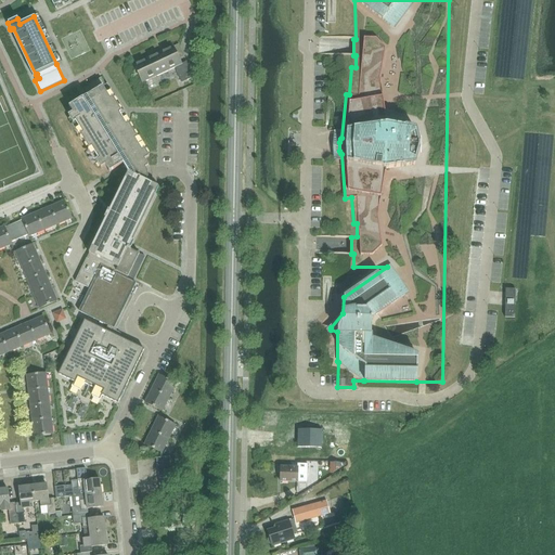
[(185,62),(184,63),(180,65),(175,53),(172,48),(132,66),(140,84),(173,68),(180,84),(193,78),(185,62)]
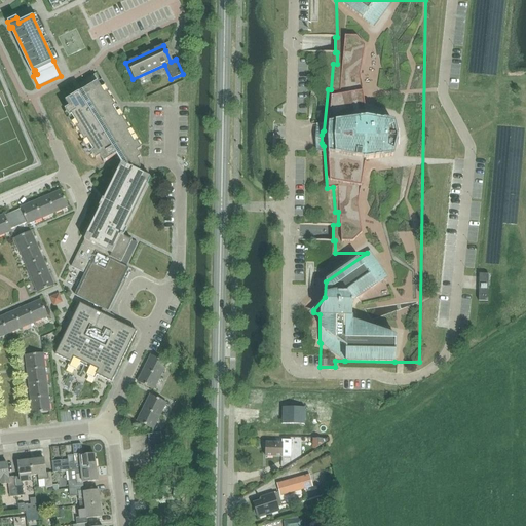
[(149,178),(138,172),(140,168),(140,163),(138,159),(141,157),(137,151),(141,149),(137,143),(139,141),(132,128),(128,129),(121,118),(123,117),(119,110),(116,105),(114,106),(106,94),(108,92),(101,80),(99,81),(95,74),(77,85),(79,89),(76,91),(77,94),(64,102),(68,107),(64,110),(68,116),(66,118),(73,130),(75,129),(82,141),(80,142),(88,155),(90,153),(95,159),(99,157),(102,163),(115,155),(120,163),(119,164),(103,199),(102,199),(98,207),(99,208),(86,234),(83,240),(86,241),(83,247),(81,246),(71,267),(86,274),(76,296),(103,309),(100,313),(80,304),(58,349),(55,355),(70,362),(68,367),(75,370),(82,362),(89,366),(87,376),(95,380),(97,375),(112,382),(113,380),(136,332),(137,332),(104,315),(127,267),(120,264),(132,240),(121,235),(122,234),(149,178)]
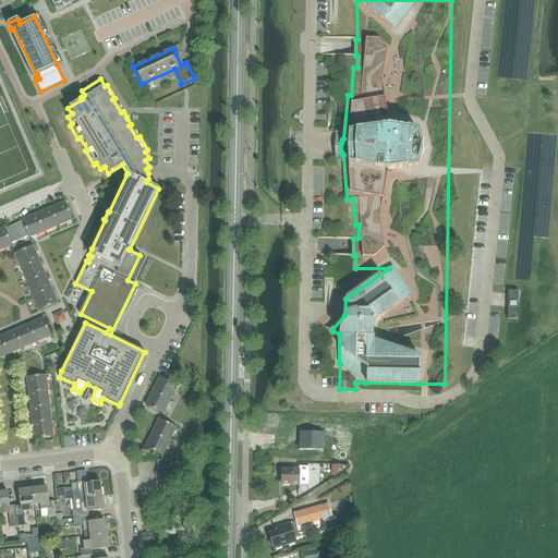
[(49,208),(57,227),(72,220),(63,202),(49,208)]
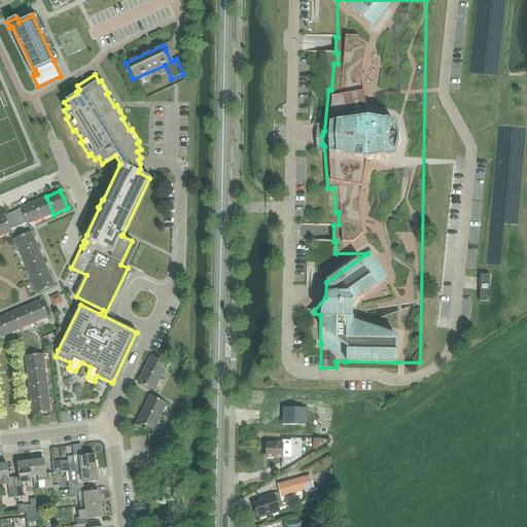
[(40,219),(54,214),(46,197),(33,202),(40,219)]
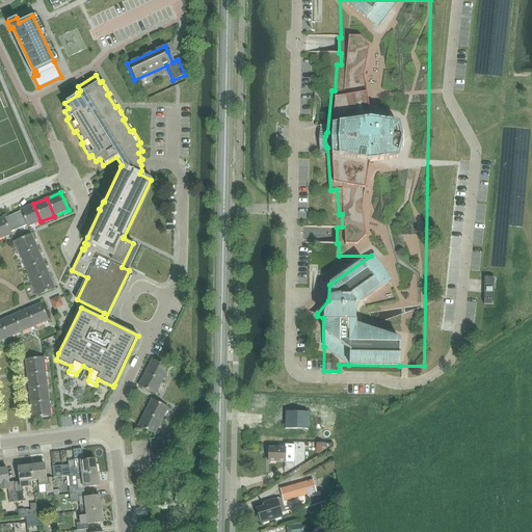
[(27,228),(41,221),(33,204),(20,210),(21,211),(12,215),(18,229),(26,225),(27,228)]
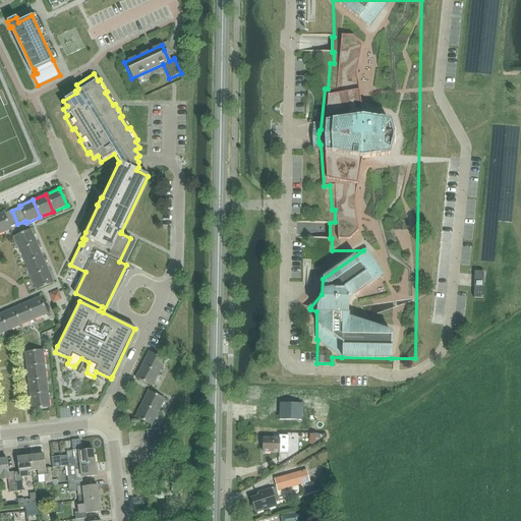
[(9,228),(17,224),(12,211),(3,214),(3,213),(0,214),(0,234),(10,230),(9,228)]
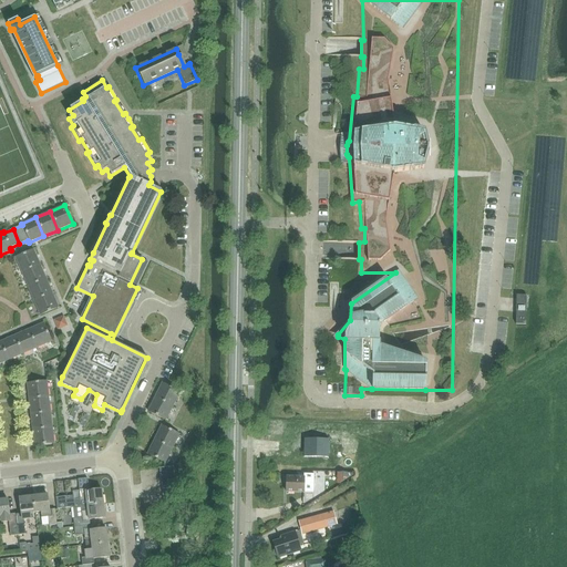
[(21,272),(39,265),(32,250),(14,258),(21,272)]
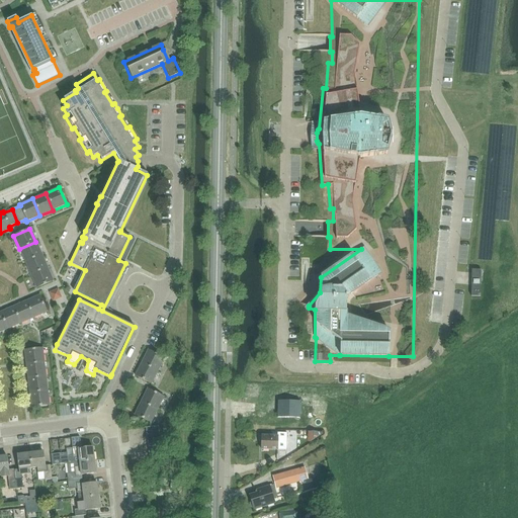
[(24,261),(40,254),(35,242),(19,249),(24,261)]
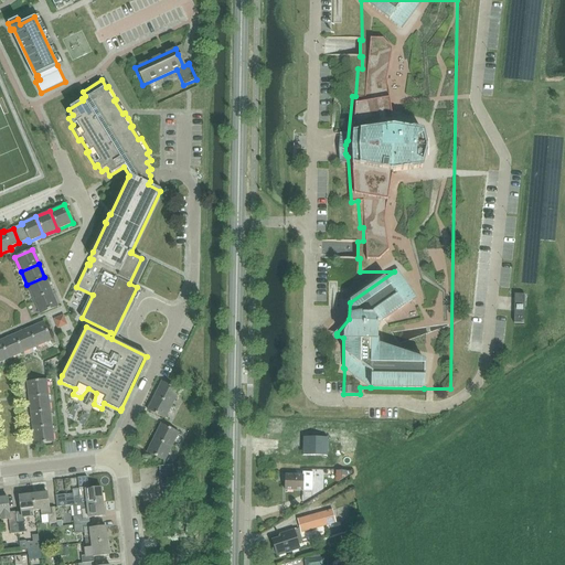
[(33,299),(51,291),(44,277),(27,285),(33,299)]
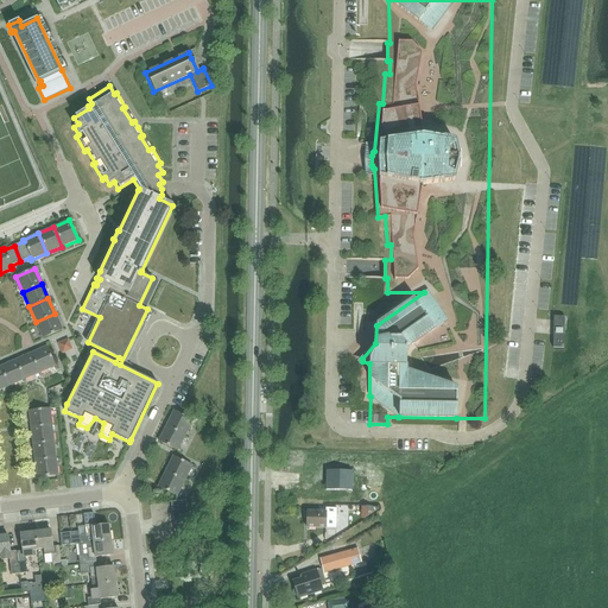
[(55,314),(36,322),(43,337),(62,329),(55,314)]
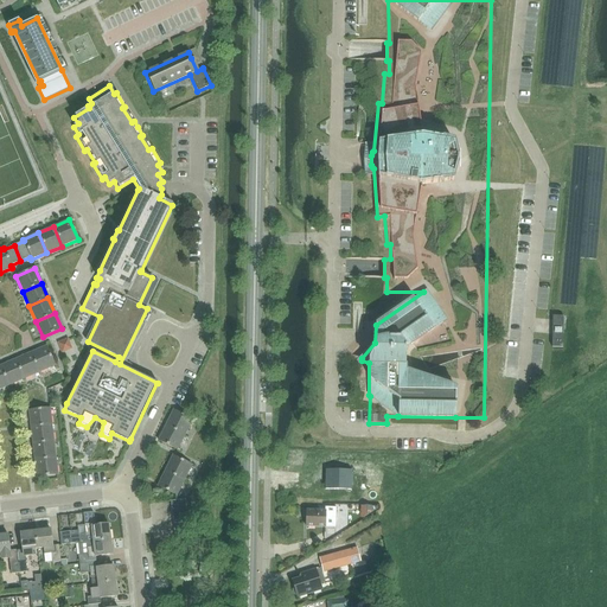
[(564,315),(553,315),(551,346),(563,347),(564,315)]
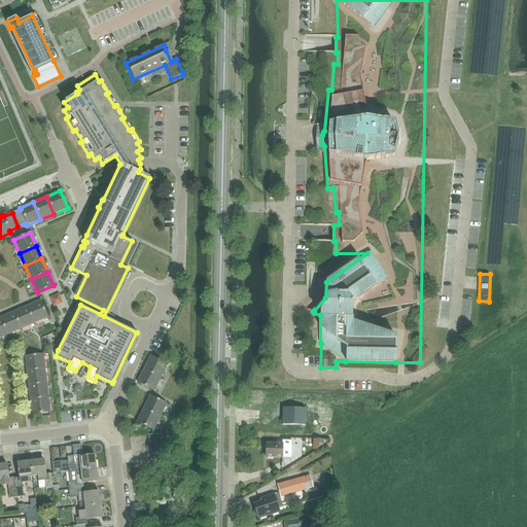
[(56,301),(65,297),(61,287),(51,291),(56,301)]
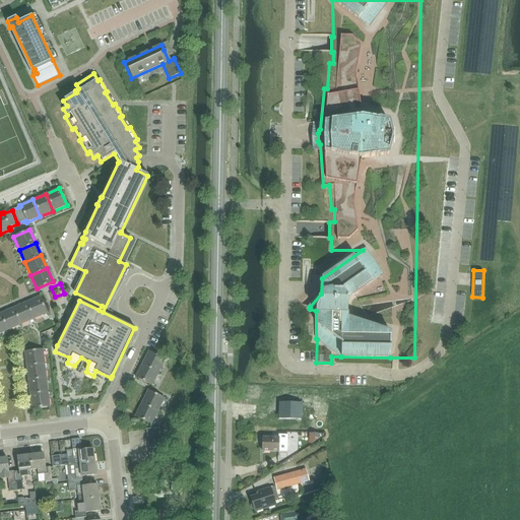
[(26,303),(34,319),(47,314),(40,297),(26,303)]
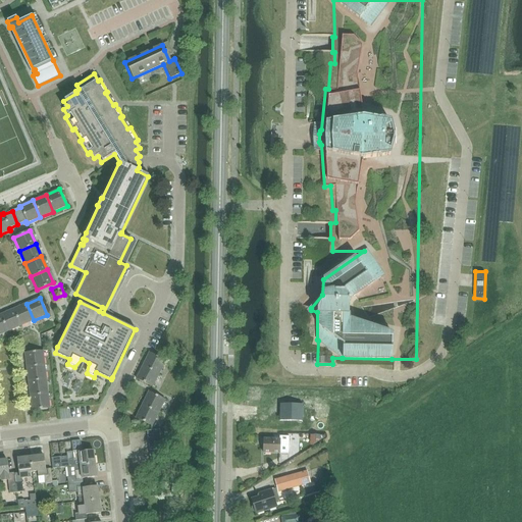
[(20,326),(34,320),(27,304),(13,309),(20,326)]
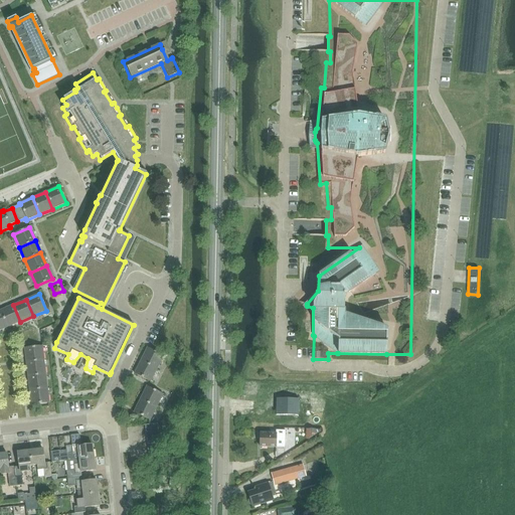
[(7,327),(20,322),(13,305),(0,311),(7,327)]
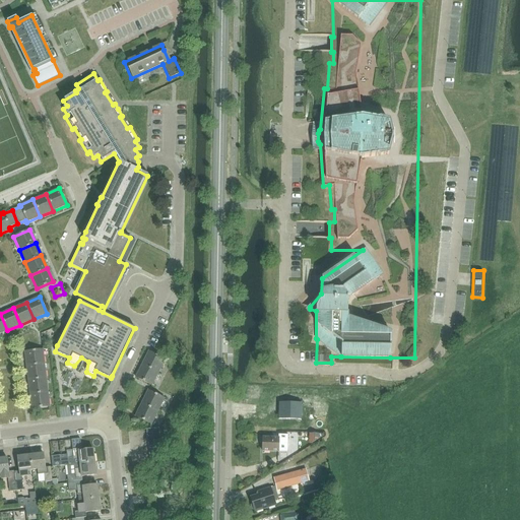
[(26,367),(45,365),(43,349),(24,351),(26,367)]
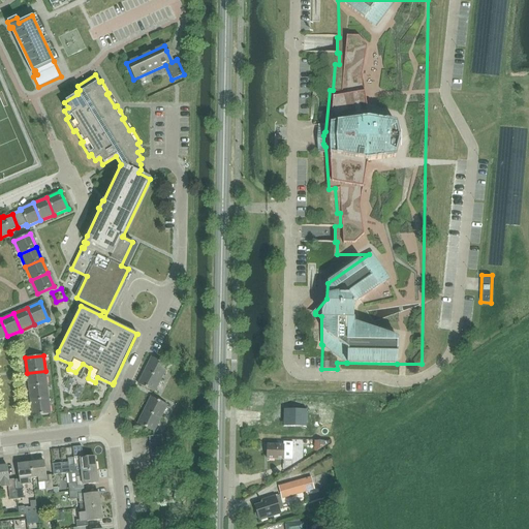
[(145,370),(161,378),(167,366),(151,358),(145,370)]
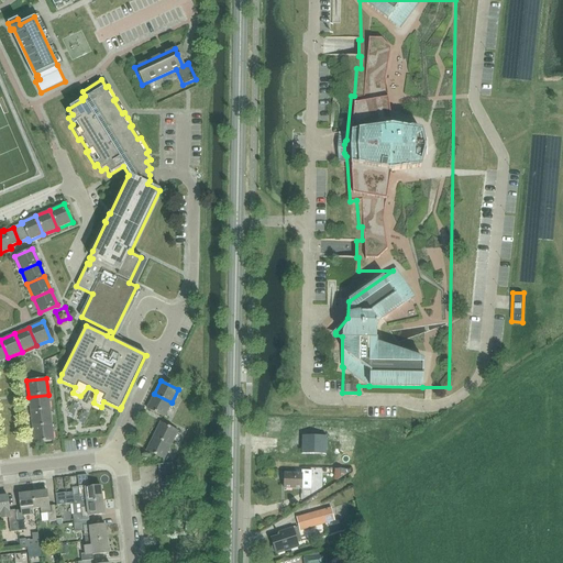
[(165,417),(172,403),(154,394),(147,408),(165,417)]
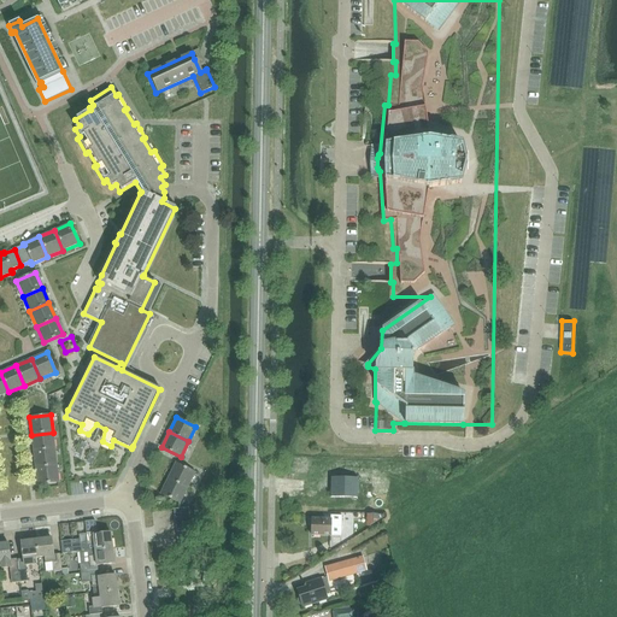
[(34,452),(54,450),(53,433),(31,435),(34,452)]
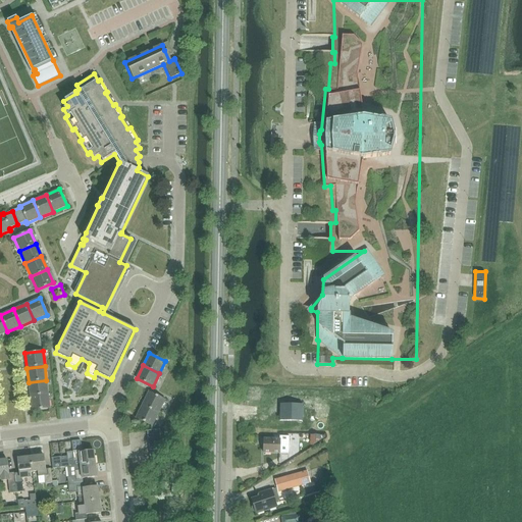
[(31,397),(48,394),(46,380),(29,382),(31,397)]
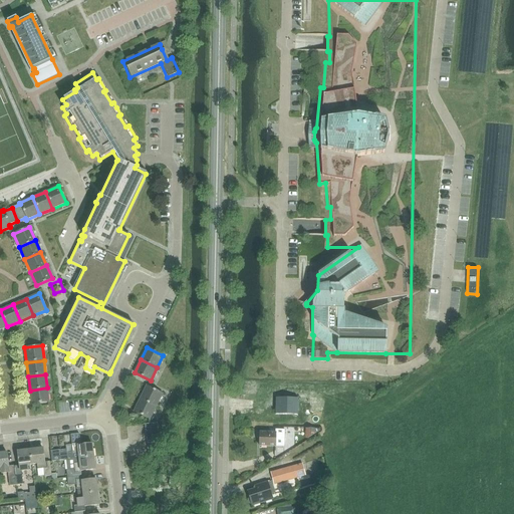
[(140,399),(157,407),(163,394),(147,386),(140,399)]
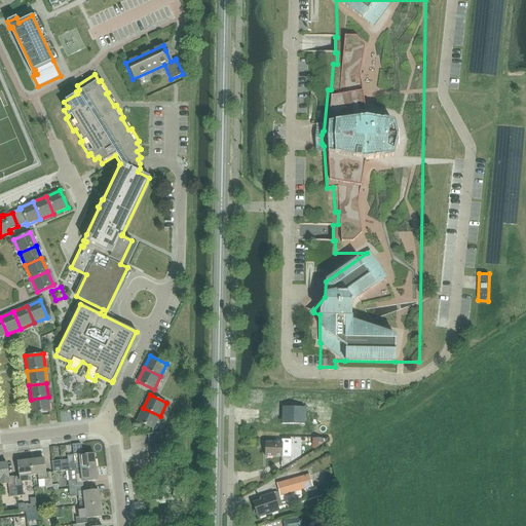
[(48,397),(31,400),(32,414),(50,412),(48,397)]
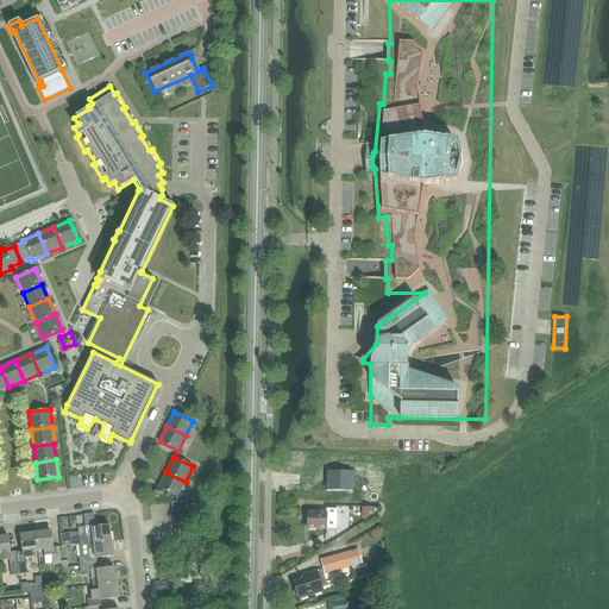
[(327,471),(326,491),(352,491),(353,472),(327,471)]
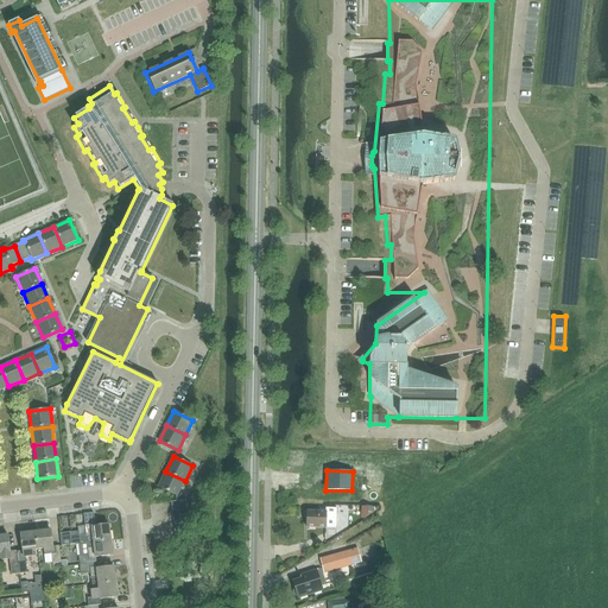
[(177,496),(185,481),(165,472),(158,487),(177,496)]
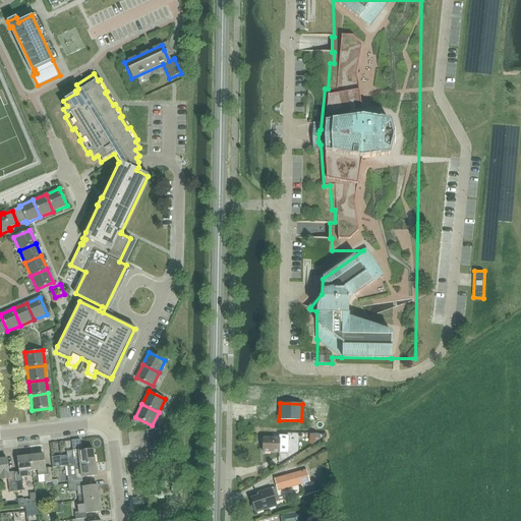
[(264,439),(263,453),(288,453),(289,436),(279,436),(279,439),(264,439)]
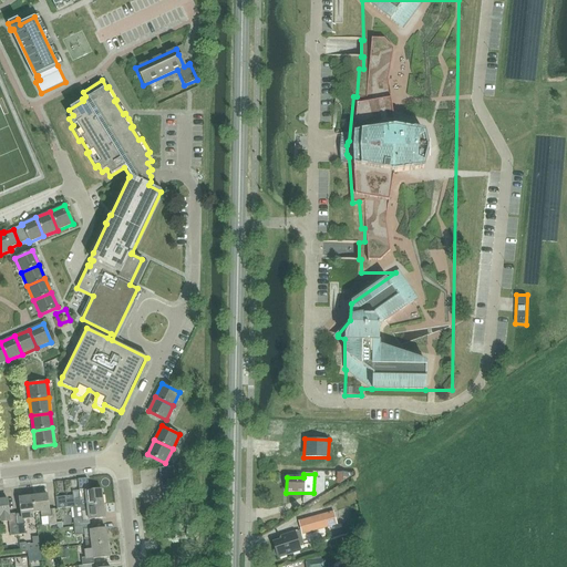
[(88,478),(79,480),(80,491),(85,490),(85,492),(89,492),(88,478)]
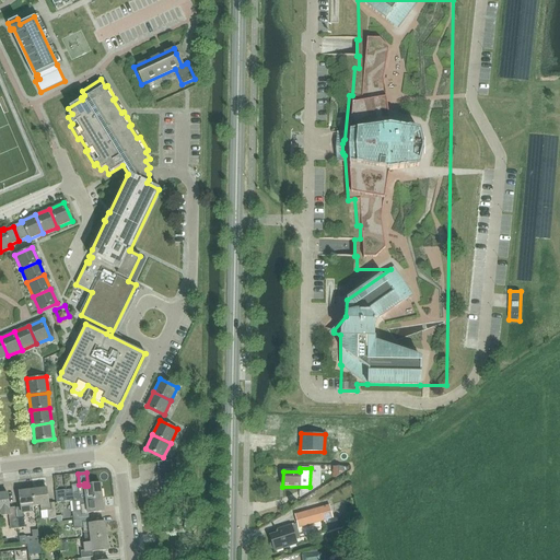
[(65,490),(55,491),(56,503),(71,501),(72,501),(102,498),(100,483),(88,486),(84,486),(84,483),(79,485),(78,485),(79,492),(66,494),(65,490)]
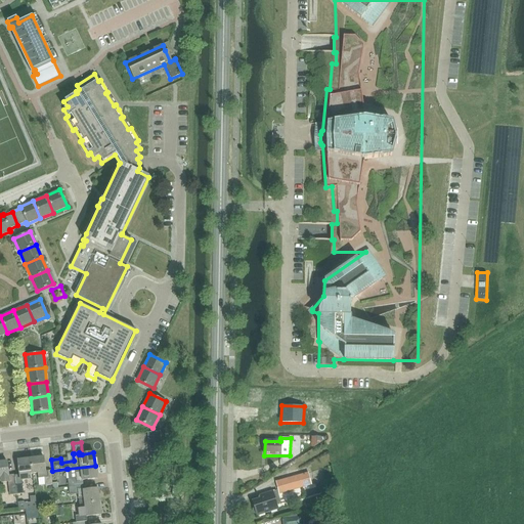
[(50,470),(45,470),(43,457),(30,459),(32,474),(37,473),(38,478),(44,478),(45,486),(52,485),(50,470)]
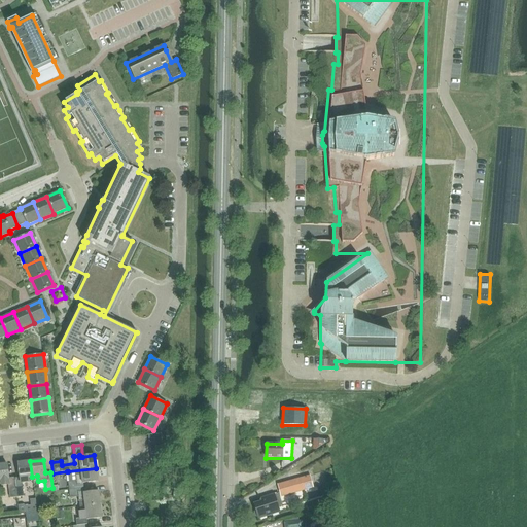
[(27,477),(32,477),(30,461),(18,463),(20,478),(14,479),(16,497),(24,496),(22,483),(28,483),(27,477)]
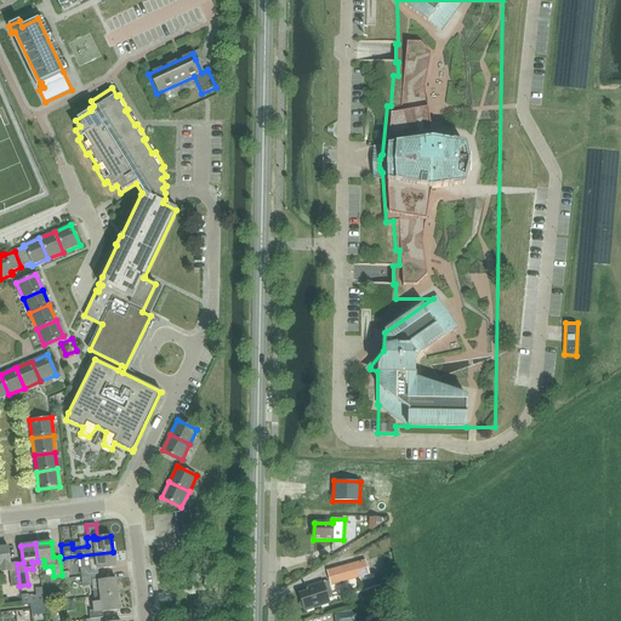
[(20,586),(17,564),(17,563),(9,563),(7,547),(0,547),(0,565),(1,573),(9,571),(11,587),(20,586)]
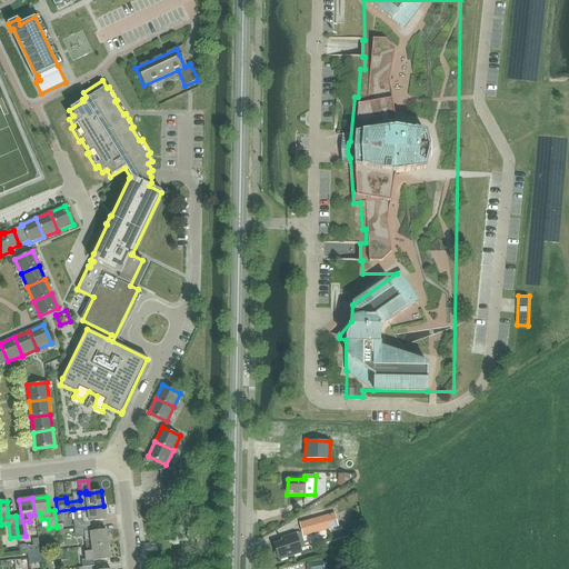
[(103,506),(73,509),(75,521),(73,521),(75,529),(90,528),(89,523),(89,521),(105,520),(103,506)]
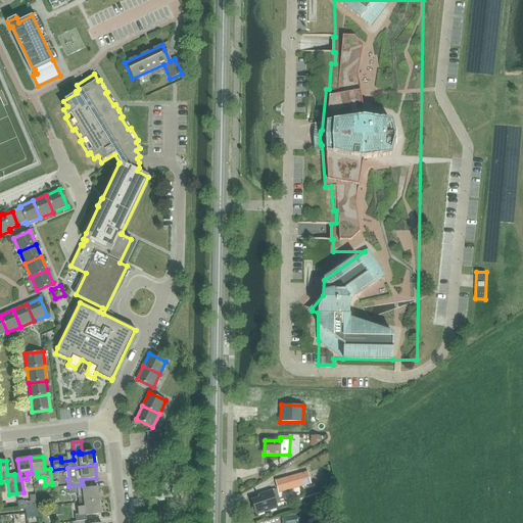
[(322,468),(276,481),(279,492),(325,480),(322,468)]
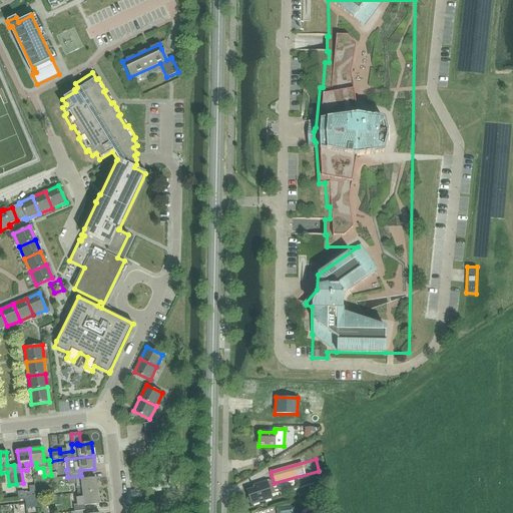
[(81,476),(67,477),(68,485),(76,484),(77,494),(82,493),(97,491),(96,479),(81,481),(81,476)]
